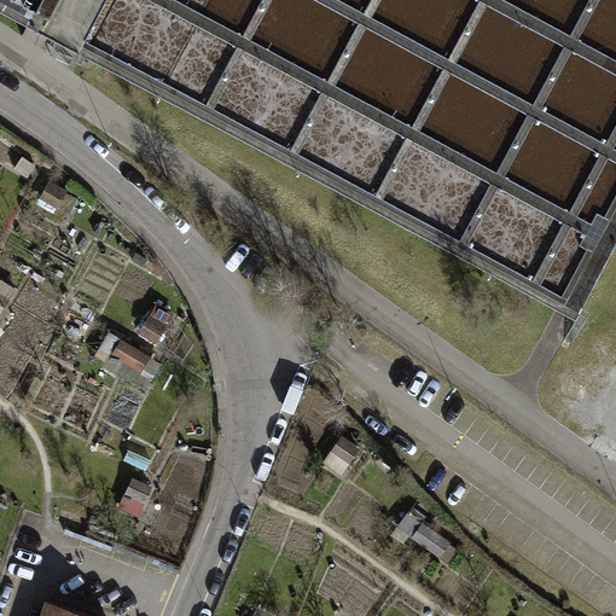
[(77,199),(48,181),(35,204),(64,221),(77,199)]
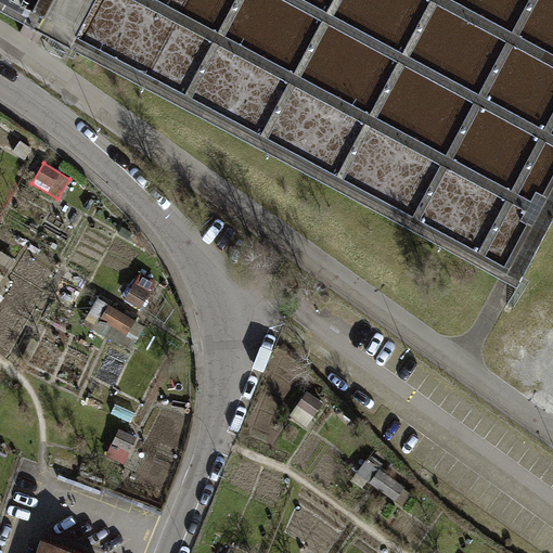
[(117,234),(128,240),(131,234),(120,228),(117,234)]
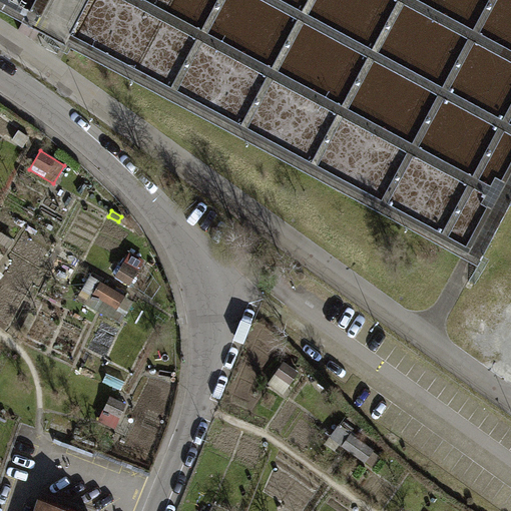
[(0,243),(8,249),(14,240),(0,231),(0,243)]
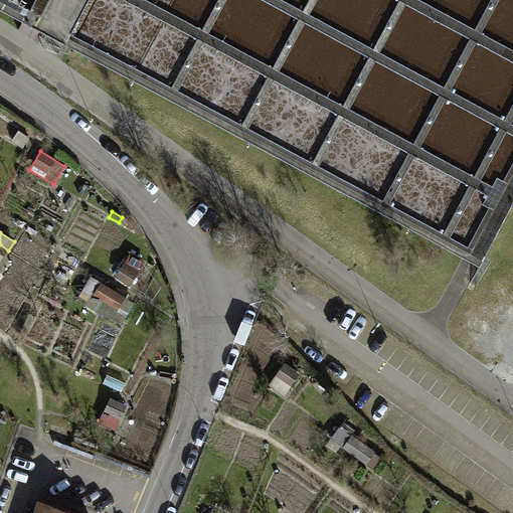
[(115,279),(130,287),(143,263),(129,254),(115,279)]
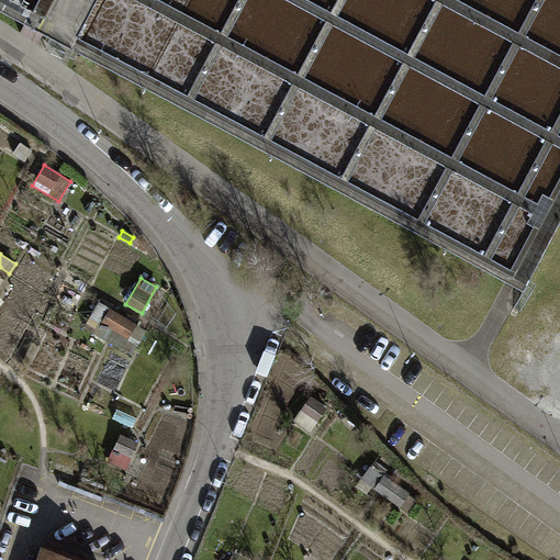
[(129,357),(145,331),(98,301),(81,328),(129,357)]
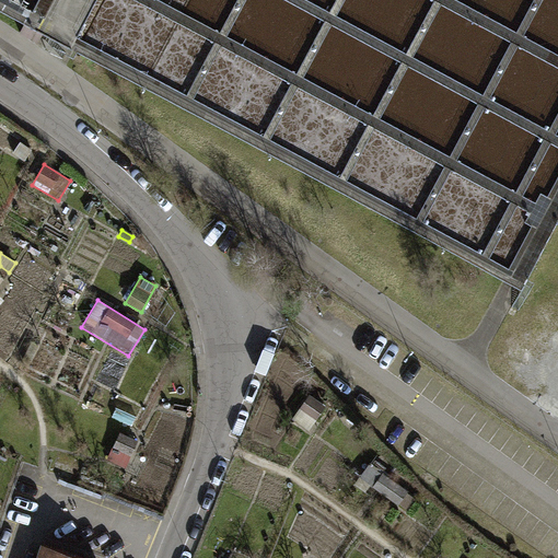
[(307,431),(325,406),(309,395),(291,420),(307,431)]
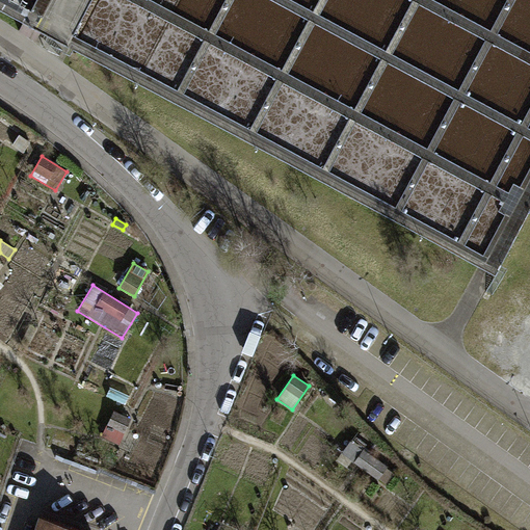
[(117,446),(131,419),(113,412),(101,439),(117,446)]
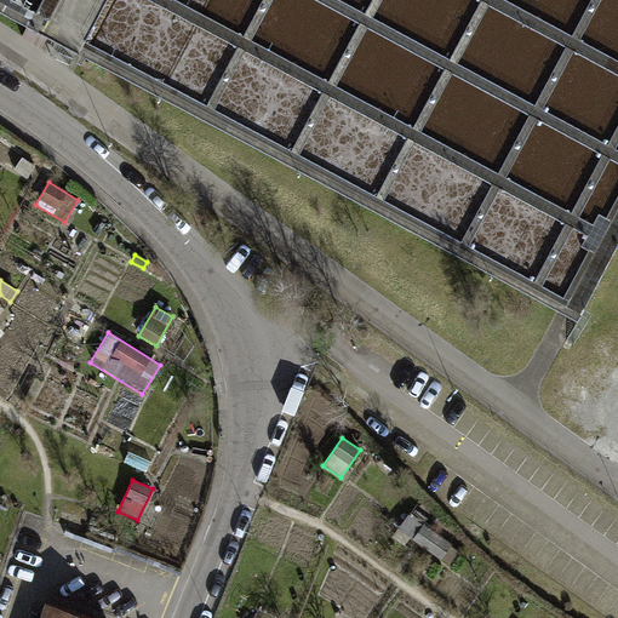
[(396,528),(440,560),(441,559),(452,566),(461,555),(450,547),(452,544),(408,513),(396,528)]
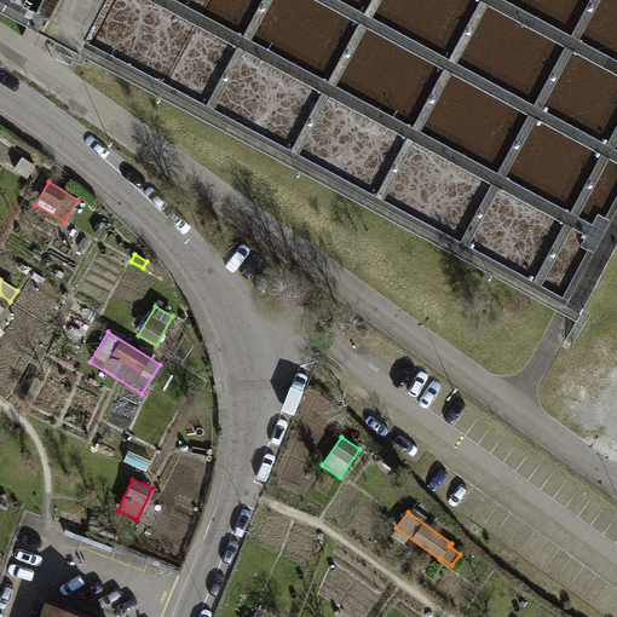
[(322,584),(333,589),(339,575),(328,571),(322,584)]
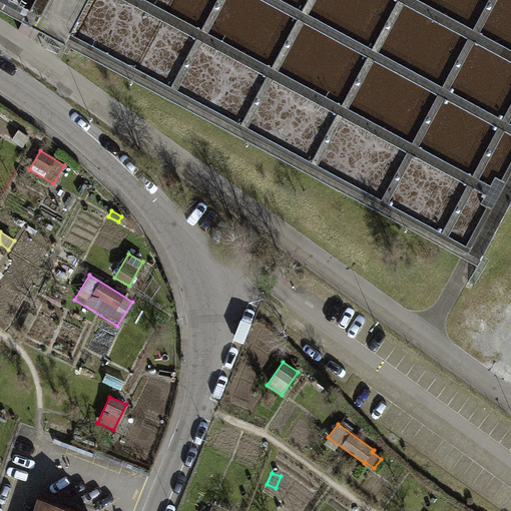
[(69,510),(35,499),(30,510),(69,510)]
